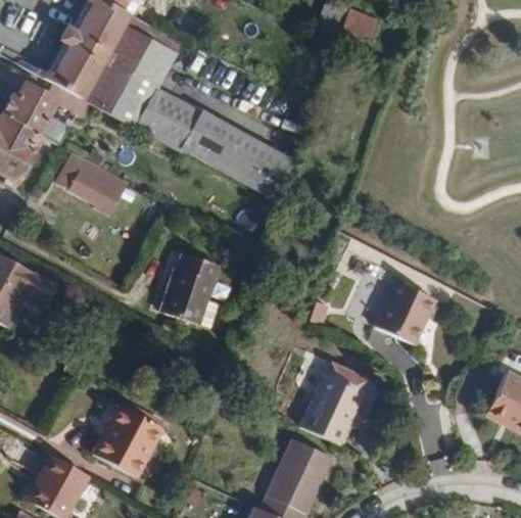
[(52,114),(59,101),(85,115),(92,102),(272,199),(293,160),(204,110),(202,114),(158,90),(183,42),(107,0),(85,0),(70,28),(68,27),(62,38),(64,39),(37,88),(27,83),(18,97),(14,95),(5,113),(2,112),(0,115),(0,171),(17,181),(37,146),(32,143),(39,132),(58,143),(67,128),(53,120),(55,115),(52,114)]
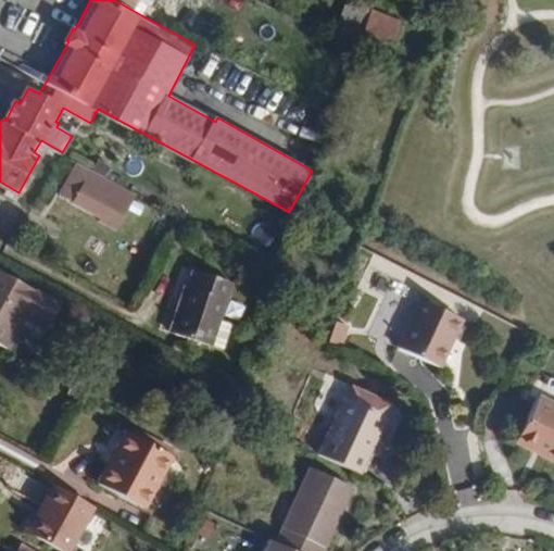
[(356,51),(360,41),(370,47),(375,34),(385,37),(381,49),(392,52),(395,41),(398,41),(404,17),(373,5),(374,0),(353,0),(352,3),(345,1),(334,39),(356,51)]
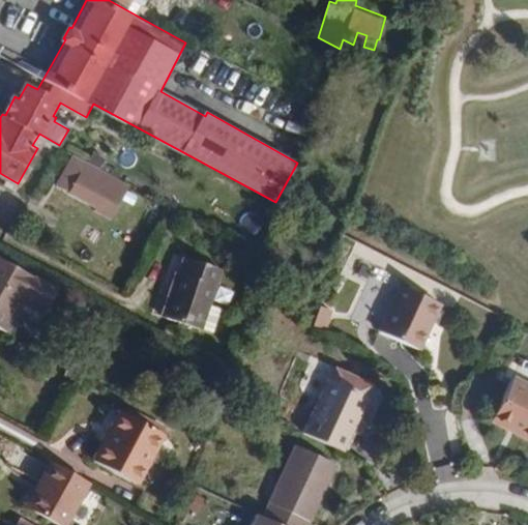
[(94,148),(89,157),(103,164),(108,155),(94,148)]
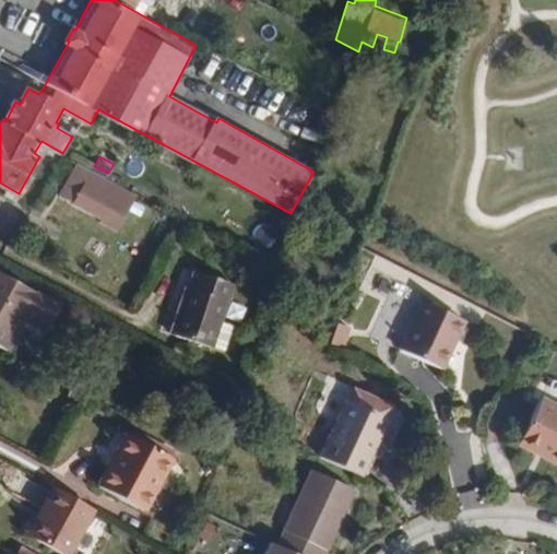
[(130,202),(116,193),(119,187),(92,172),(91,175),(79,167),(74,175),(72,174),(61,193),(102,216),(99,220),(116,228),(130,202)]
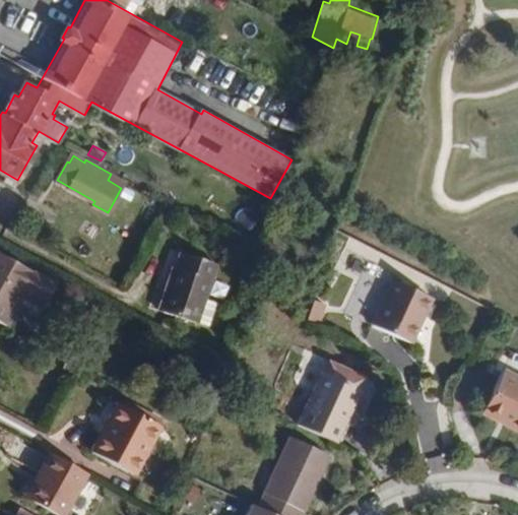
[(164,198),(157,208),(169,214),(173,208),(176,209),(178,206),(164,198)]
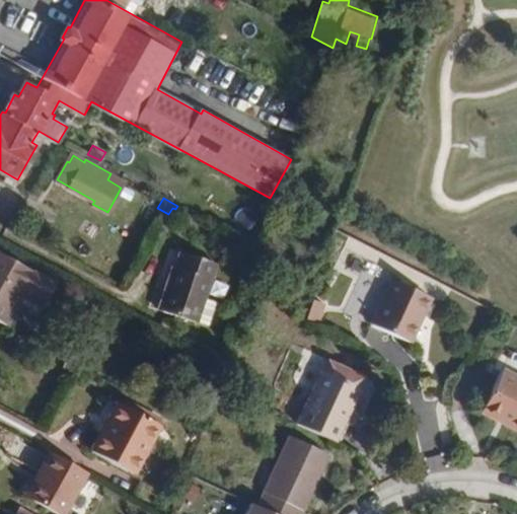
[(0,319),(11,326),(25,298),(49,310),(63,285),(44,275),(39,274),(0,253),(0,319)]
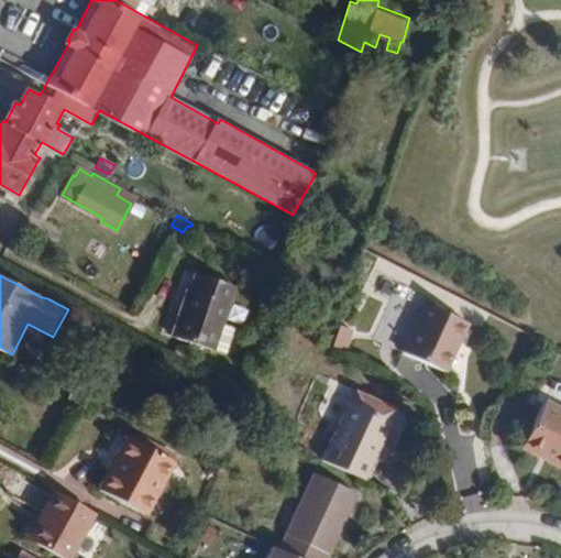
[(217,346),(234,292),(196,280),(190,299),(186,297),(172,343),(213,356),(217,346)]
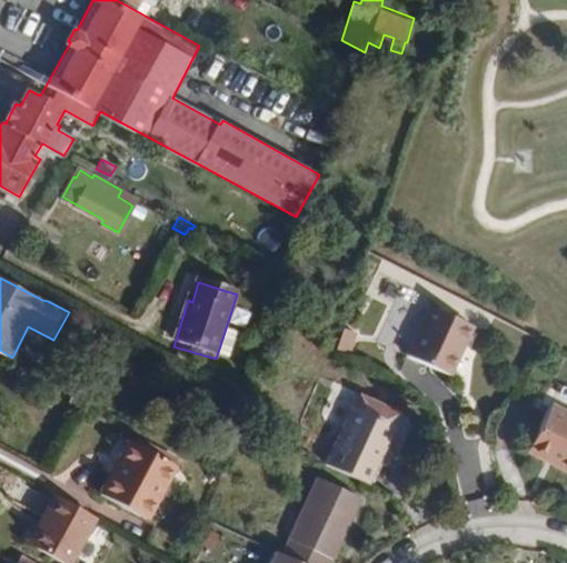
[(446,370),(470,323),(429,302),(405,349),(446,370)]
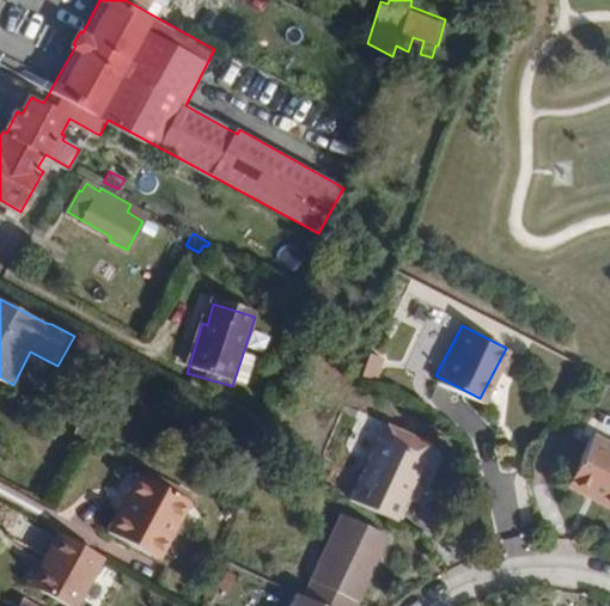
[(257,353),(245,348),(236,375),(248,380),(257,353)]
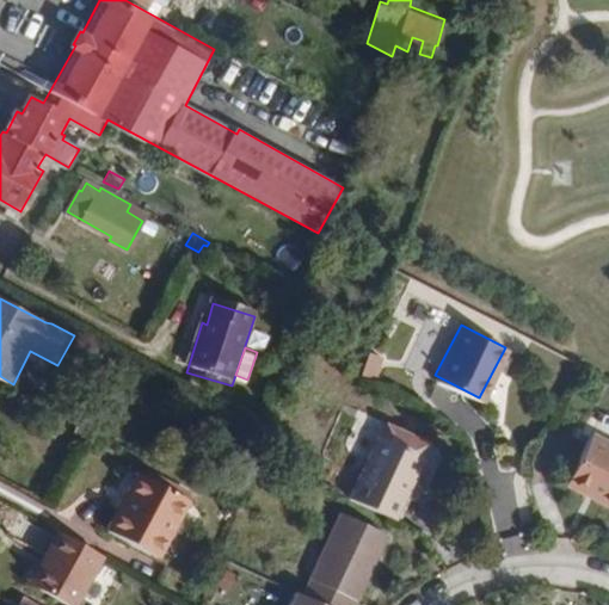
[(241,401),(238,408),(264,423),(266,414),(241,401)]
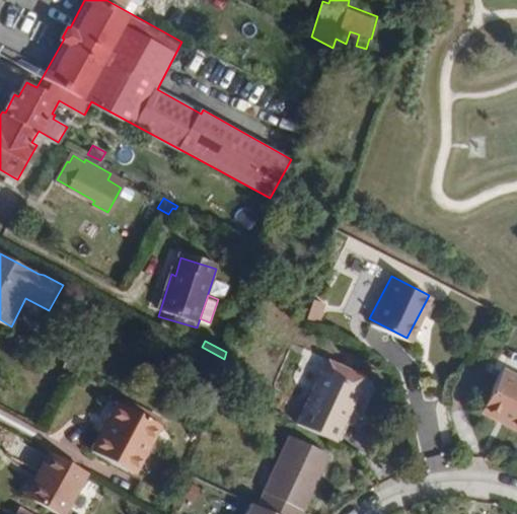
[(78,363),(67,358),(63,365),(74,370),(78,363)]
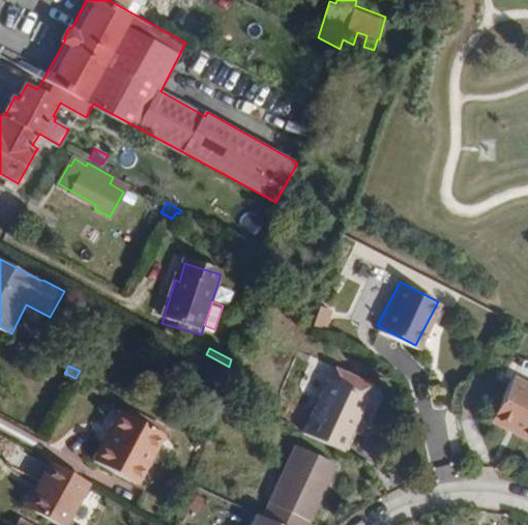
[(342,451),(357,416),(361,418),(371,397),(330,378),(304,435),(342,451)]
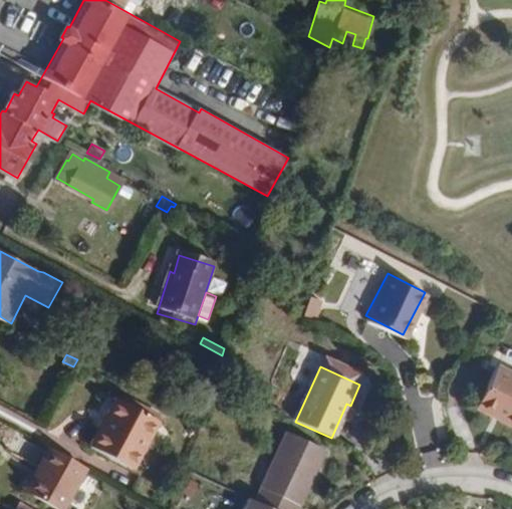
[(511,374),(503,370),(484,407),(511,421),(511,374)]
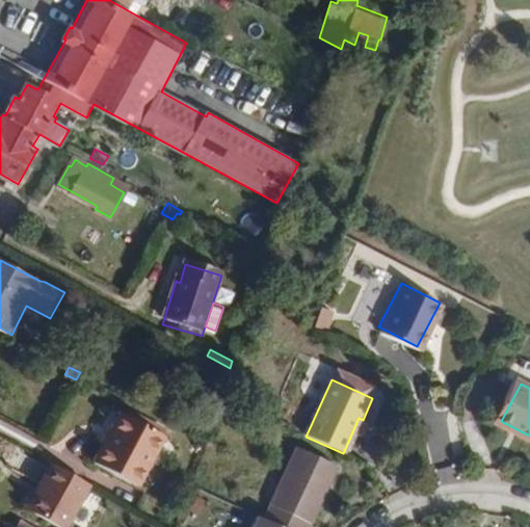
[(174,430),(132,407),(128,414),(170,436),(174,430)]
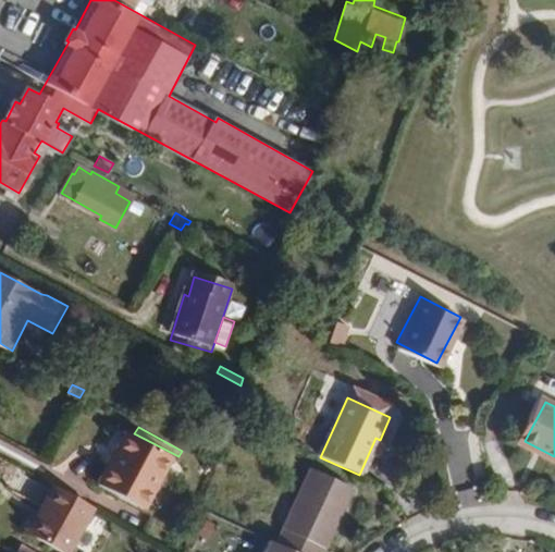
[(151,507),(179,456),(134,433),(107,485),(151,507)]
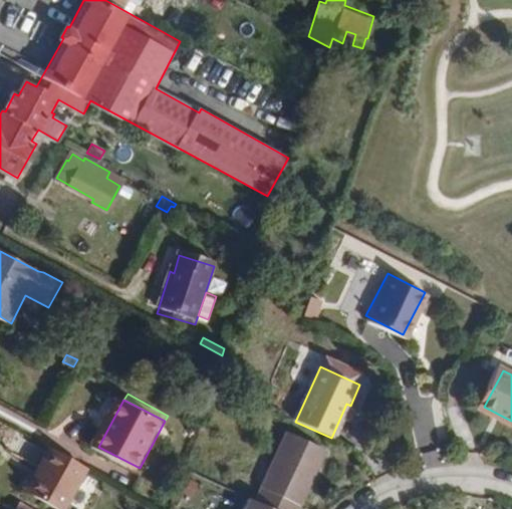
[(301,508),(327,453),(287,435),(257,504),(268,508),(301,508)]
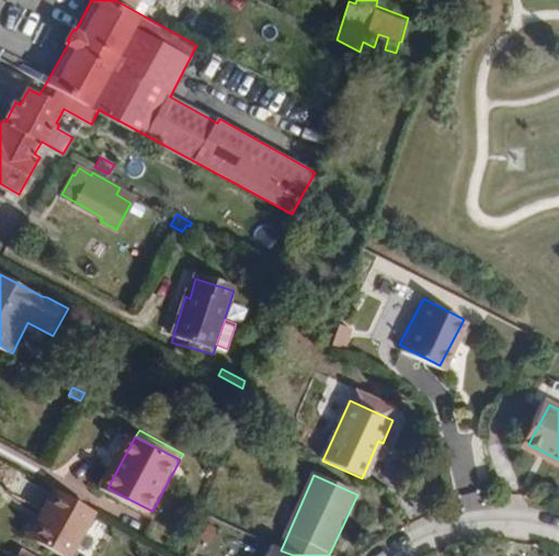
[(70,555),(95,510),(54,487),(50,495),(87,515),(66,554),(68,555),(70,555)]
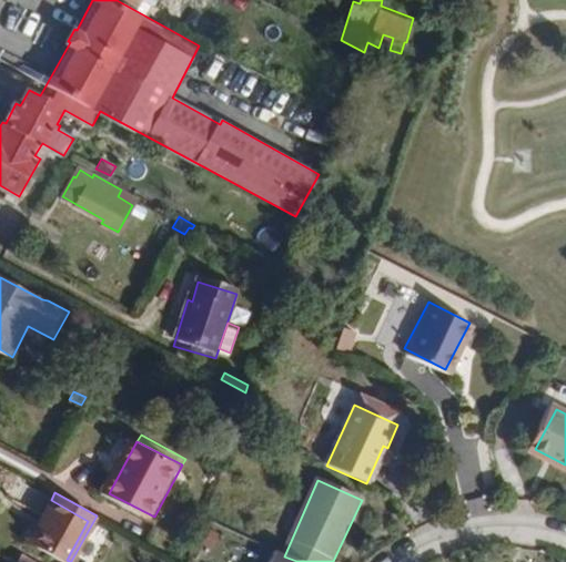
[(67,560),(88,521),(51,500),(30,541),(67,560)]
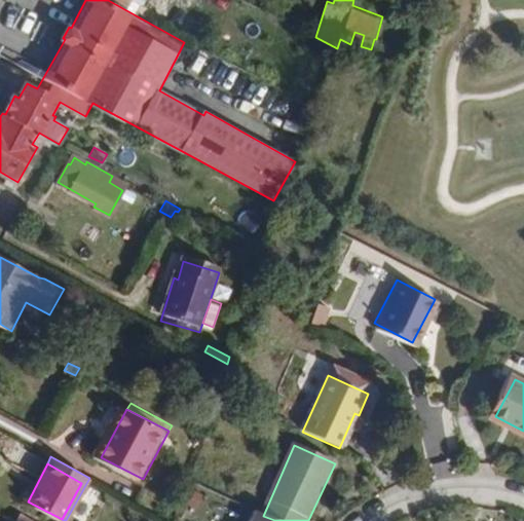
[(194,492),(187,506),(195,511),(202,496),(194,492)]
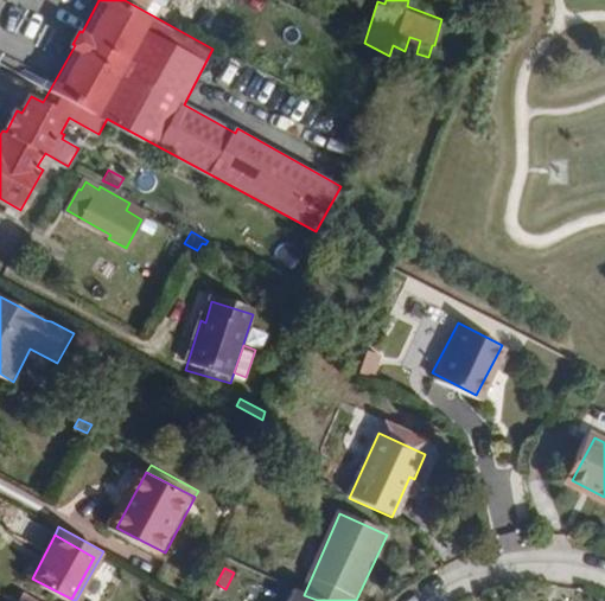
[(46,600),(24,588),(16,600),(46,600)]
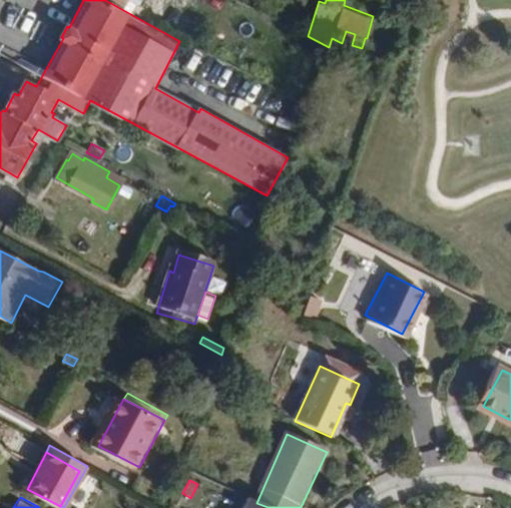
[(268,507),(257,503),(247,499),(242,507),(268,507)]
